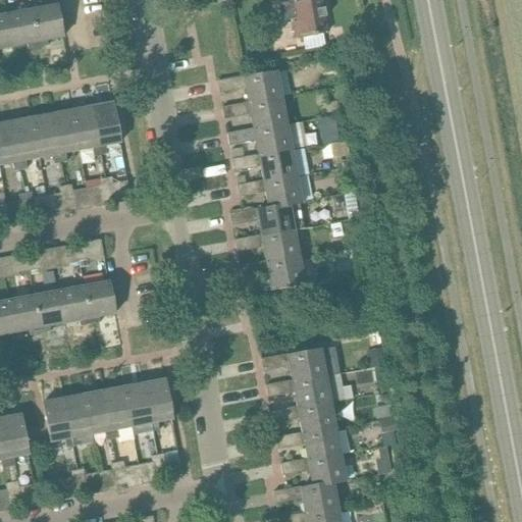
[(319,0),(299,0),(278,4),(281,21),(293,19),(296,40),(326,34),(319,0)]
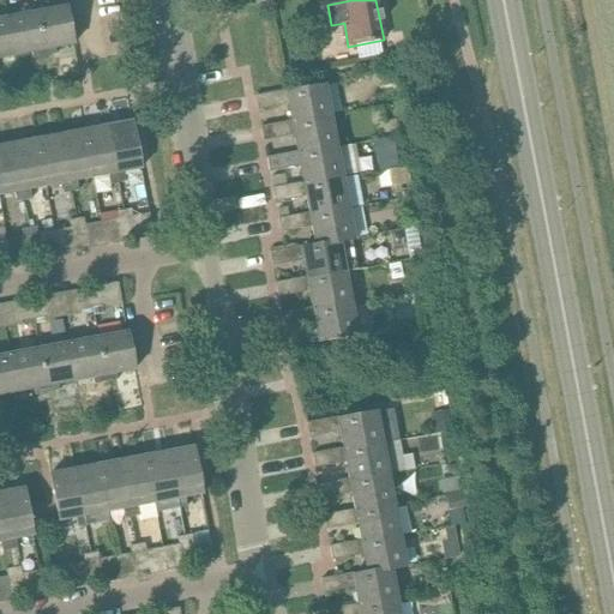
[(55,48),(74,46),(66,7),(36,13),(44,56),(56,54),(55,48)]
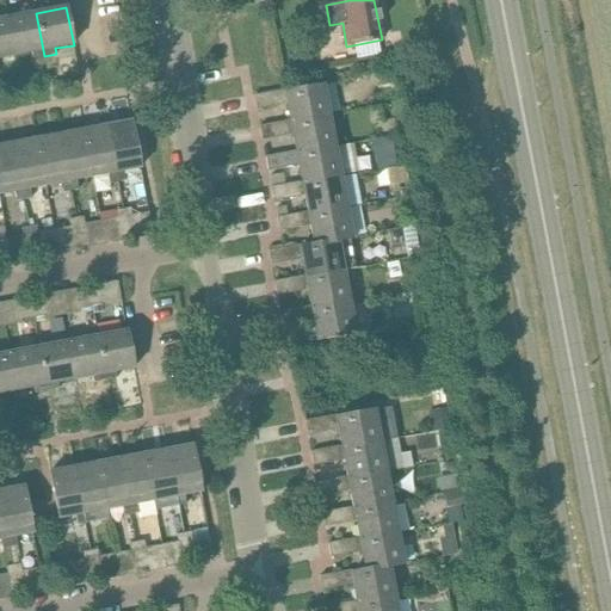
[(34,59),(44,56),(36,13),(7,18),(14,56),(32,53),(34,59)]
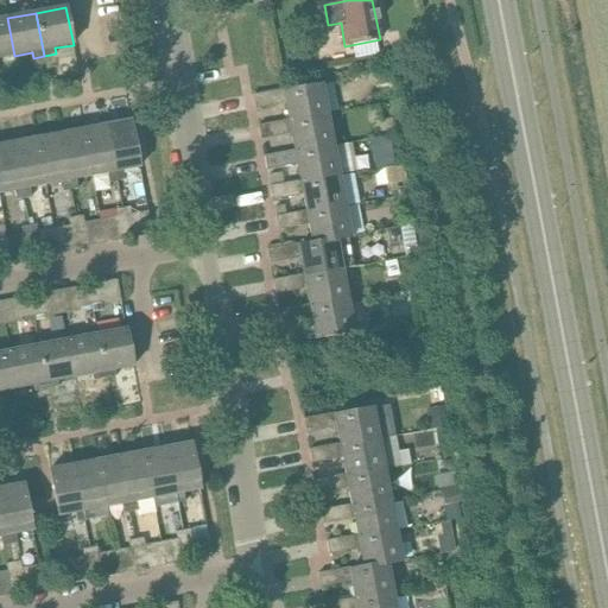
[(0,58),(14,56),(7,18),(0,19),(0,58)]
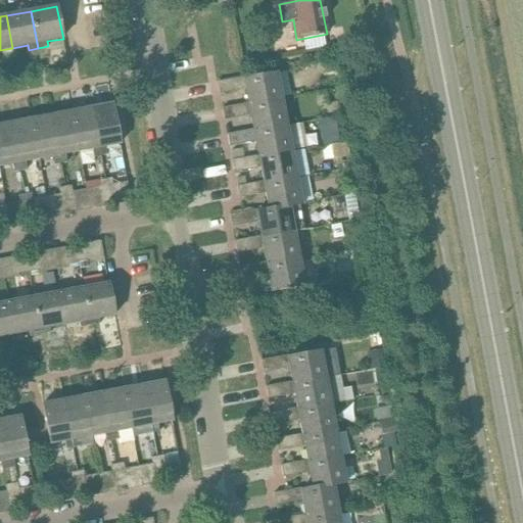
[(249,106),(282,100),(277,74),(244,80),(244,77),(218,82),(220,94),(246,89),(248,103),(249,106)]
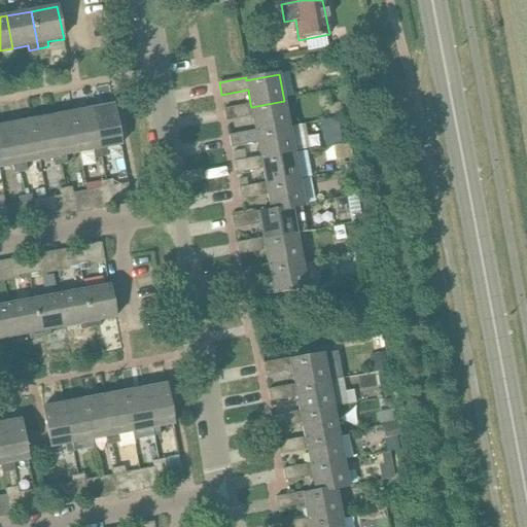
[(256,133),(289,127),(284,101),(251,107),(250,104),(224,109),(226,121),(253,116),(255,131),(256,133)]
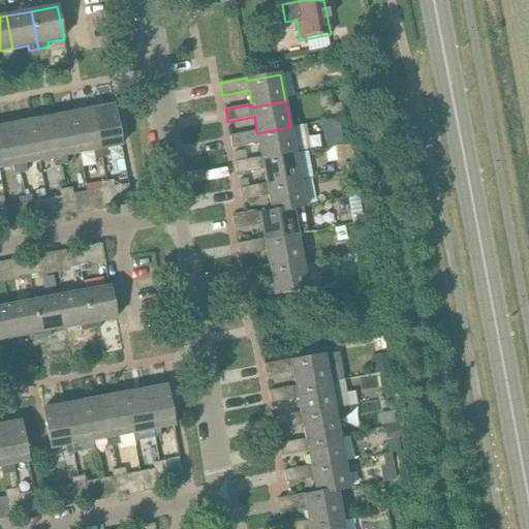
[(107,149),(122,146),(114,105),(93,110),(102,158),(109,157),(107,149)]
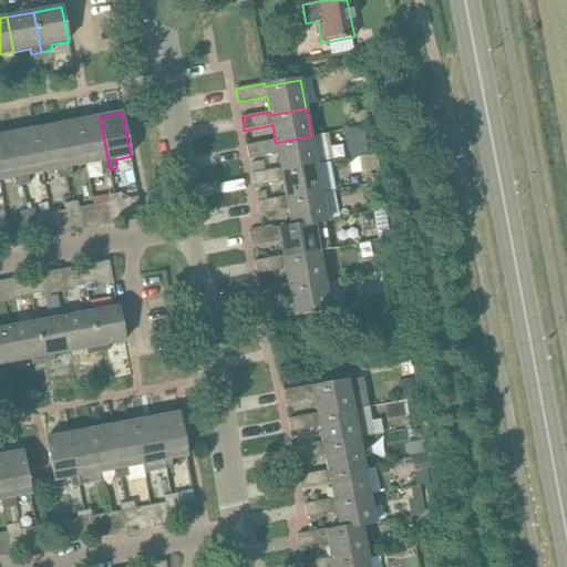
[(103,171),(110,169),(100,117),(78,121),(86,165),(101,162),(103,171)]
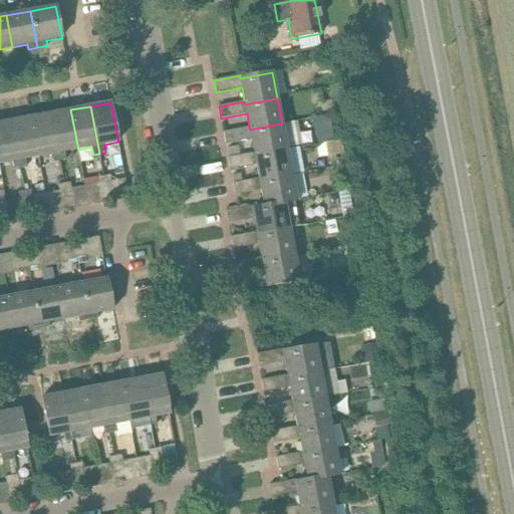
[(64,152),(78,150),(70,109),(51,113),(60,161),(66,160),(64,152)]
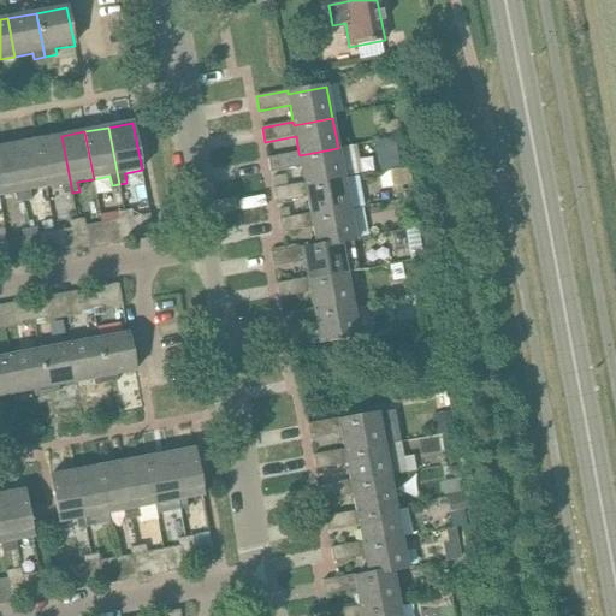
[(64,194),(72,193),(61,136),(37,141),(46,188),(63,185),(64,194)]
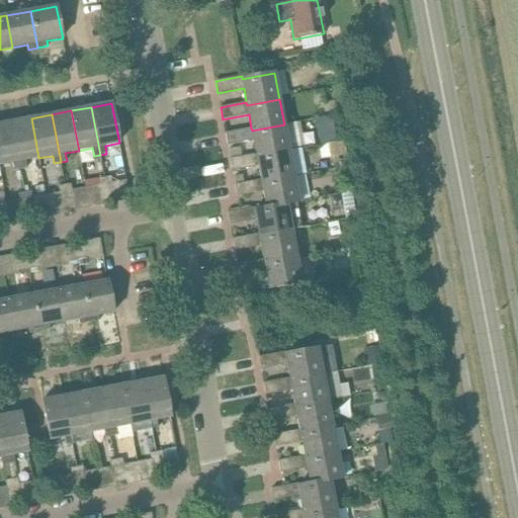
[(25,161),(38,158),(31,118),(11,121),(20,170),(26,168),(25,161)]
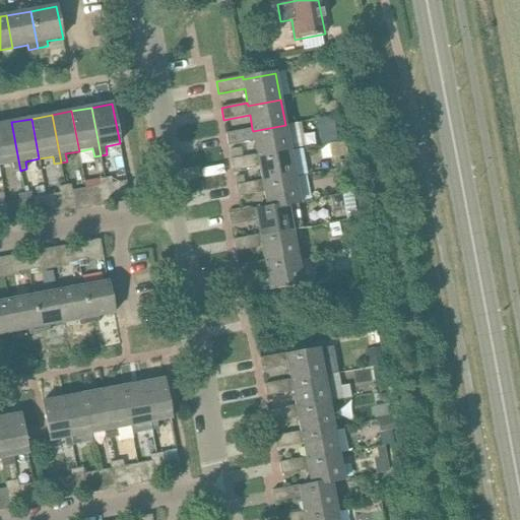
[(14,172),(20,171),(11,122),(0,124),(0,166),(13,164),(14,172)]
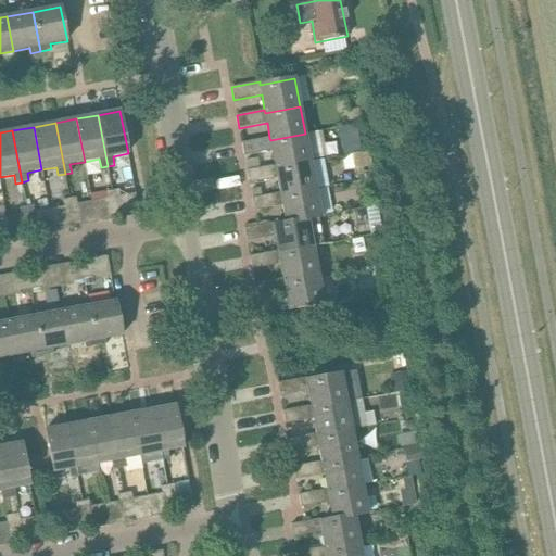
[(276,168),(311,162),(305,134),(270,140),(269,138),(242,142),(244,155),(272,151),(275,165),(276,168)]
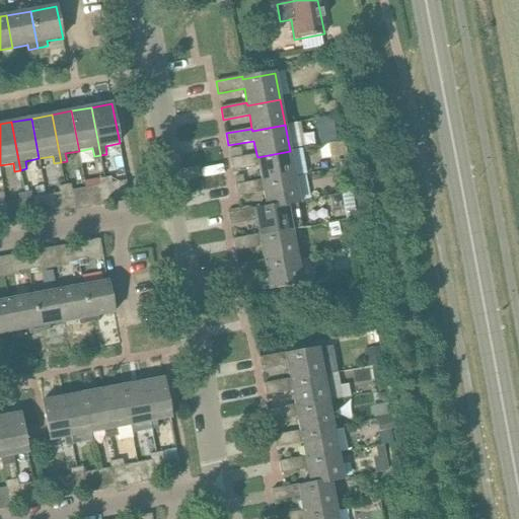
[(335,133),(319,135),(320,143),(336,141),(335,133)]
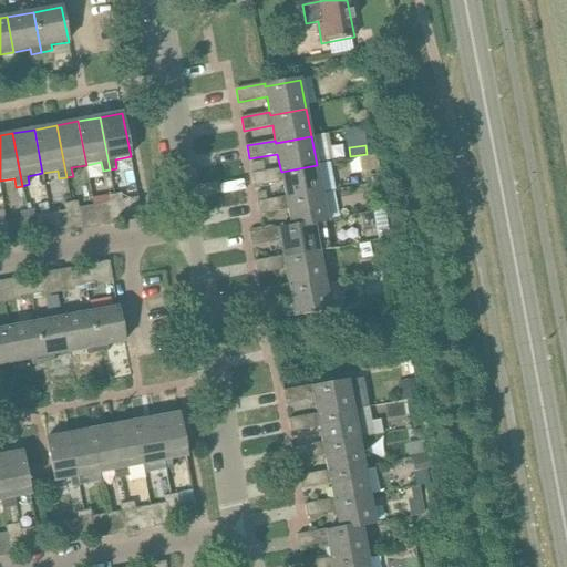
[(286,199),(322,193),(317,165),(281,172),(280,168),(251,174),(255,187),(282,182),(286,197),(286,199)]
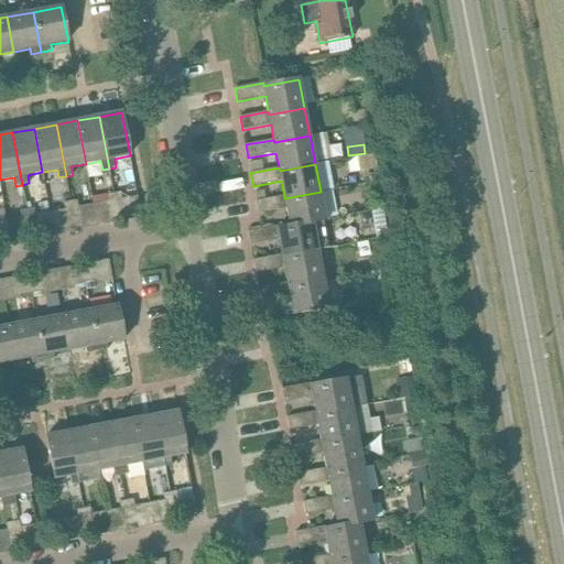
[(376,170),(357,174),(359,185),(378,182),(376,170)]
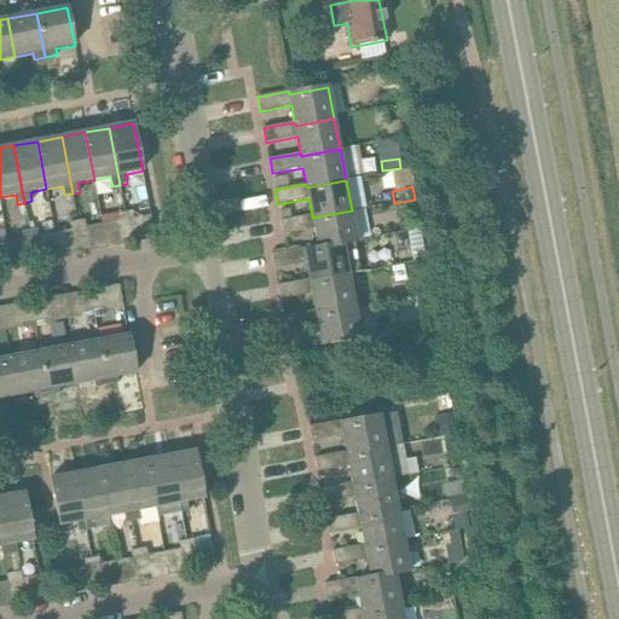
[(343,244),(343,246),(354,243),(358,242),(352,210),(312,218),(312,215),(281,220),(283,235),(314,229),(318,248),(318,249),(343,244)]
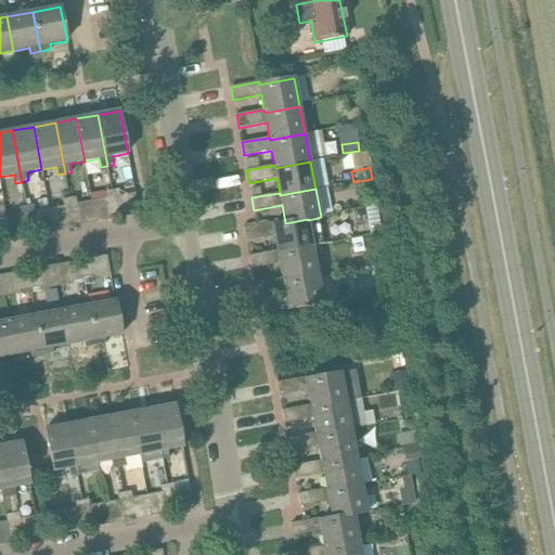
[(116,214),(123,213),(118,190),(112,191),(116,214)]
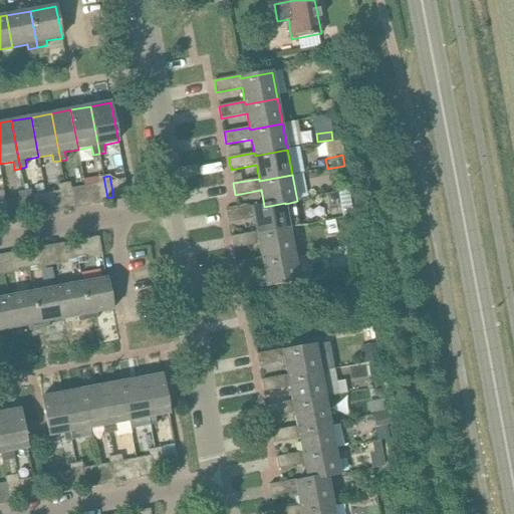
[(101,200),(107,198),(103,177),(97,178),(98,183),(101,200)]
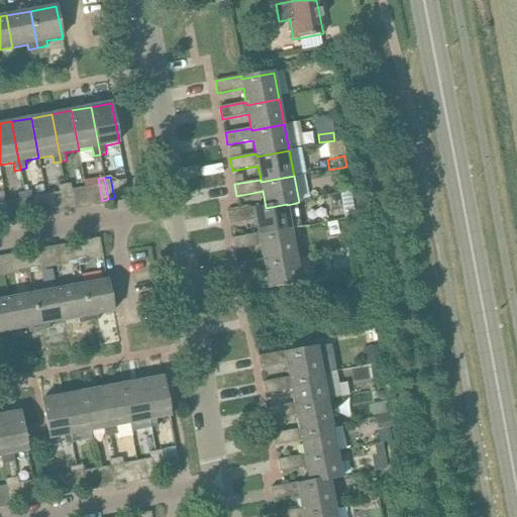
[(69,207),(75,206),(71,184),(65,185),(69,207)]
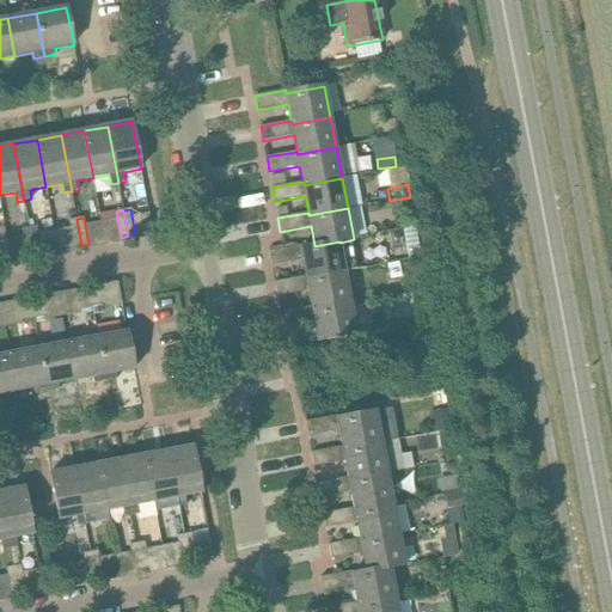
[(74,246),(81,245),(77,219),(69,220),(74,246)]
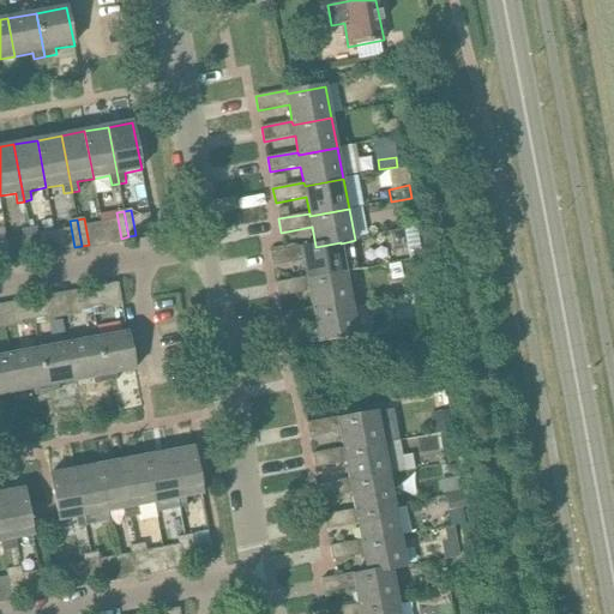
[(35,254),(42,253),(37,227),(30,228),(35,254)]
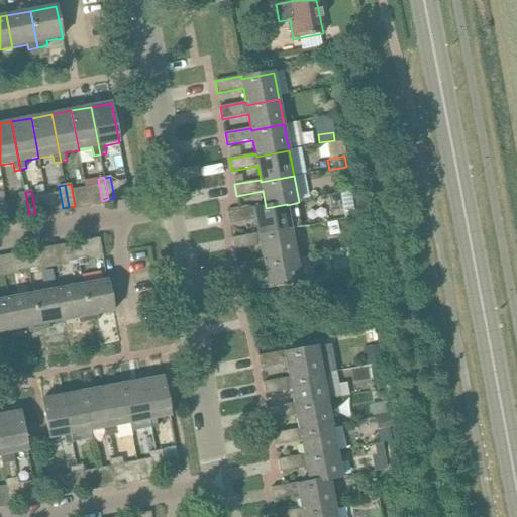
[(22,215),(29,214),(25,192),(18,194),(22,215)]
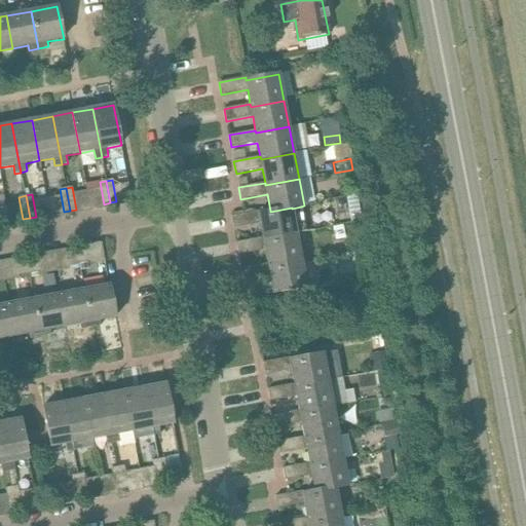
[(357,196),(349,197),(353,223),(361,222),(357,196)]
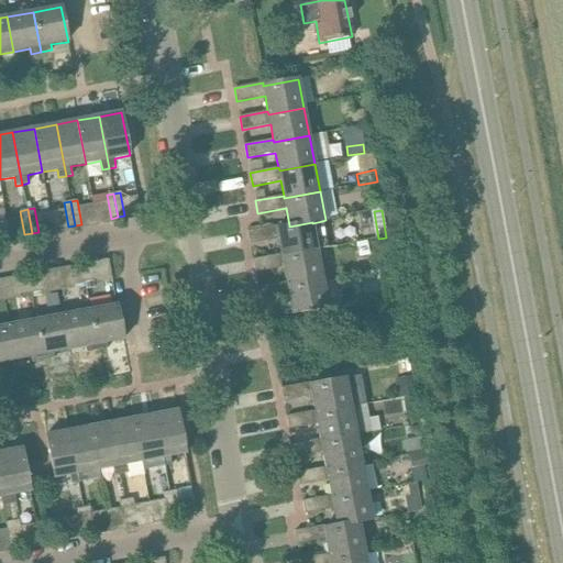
[(2,221),(6,240),(23,238),(20,218),(2,221)]
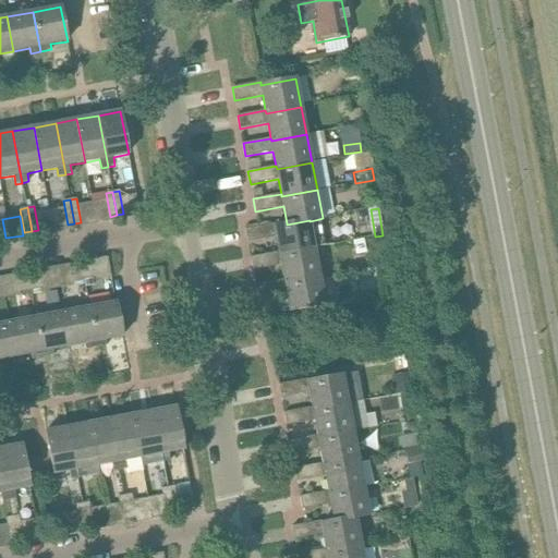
[(274,223),(245,229),(247,242),(276,237),(279,255),(314,247),(325,246),(319,219),(310,221),(310,220),(287,225),(287,223),(275,227),(274,223)]
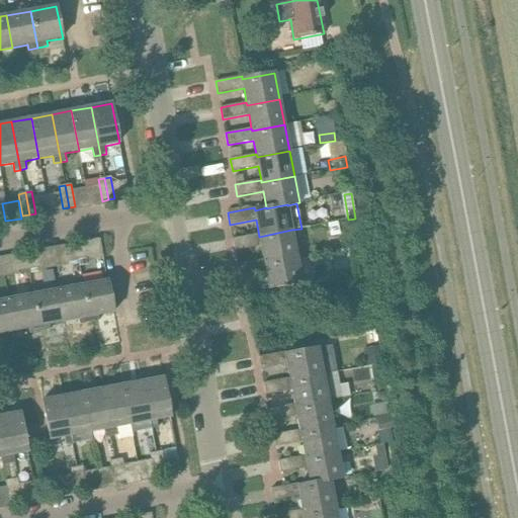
[(264,262),(296,256),(291,230),(259,237),(259,234),(233,239),(235,251),(261,246),(263,260),(264,262)]
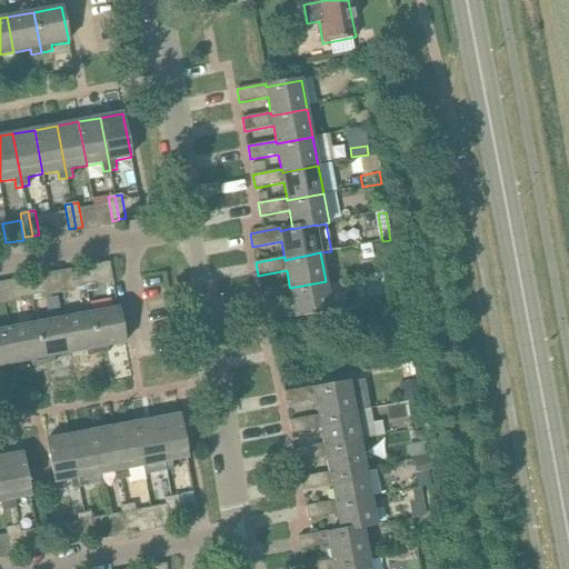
[(83,271),(86,286),(97,283),(95,269),(83,271)]
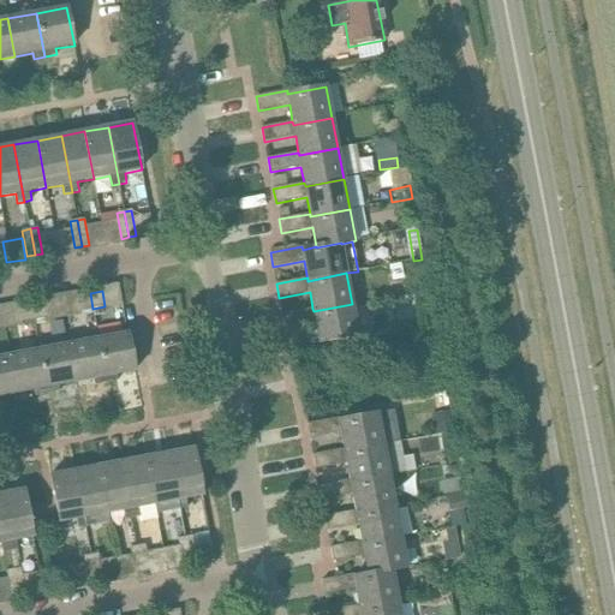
[(79,311),(93,309),(90,293),(77,296),(79,311)]
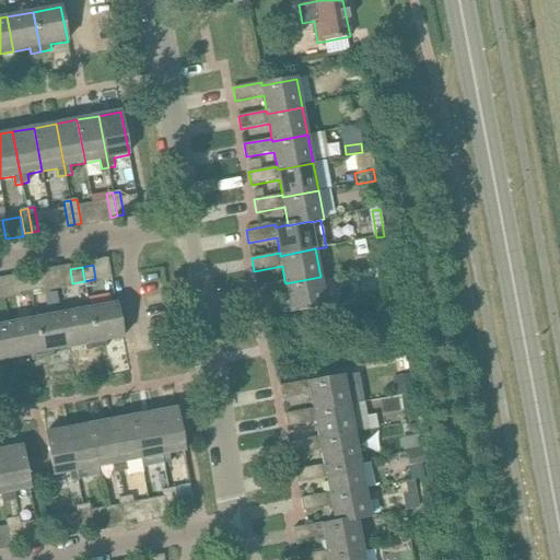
[(28,277),(31,291),(43,289),(39,275),(28,277)]
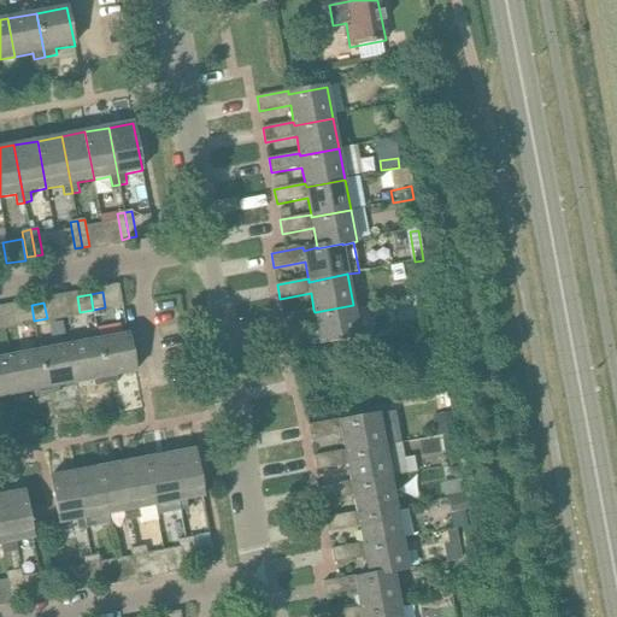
[(22,323),(34,321),(31,305),(18,307),(22,323)]
